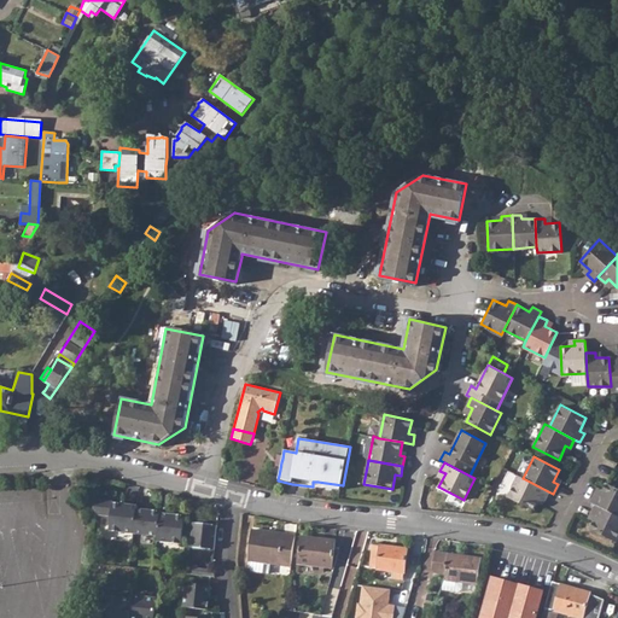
[(544,499),(548,491),(523,478),(518,476),(507,496),(532,509),(540,496),(544,499)]
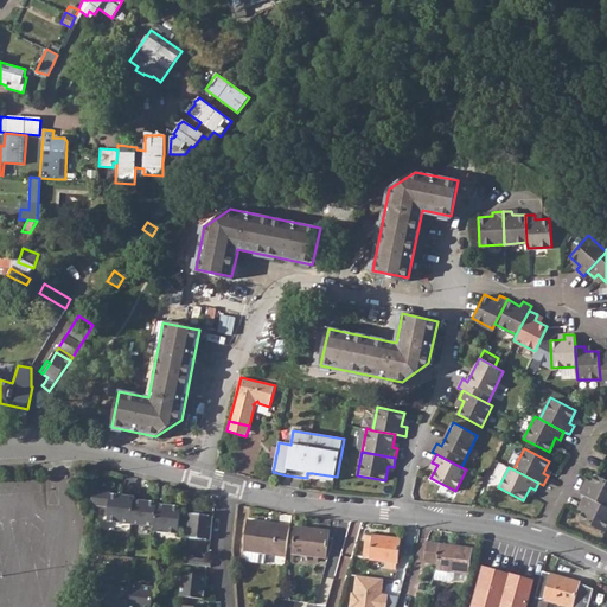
[(580,493),(585,496),(606,508),(606,480),(595,474),(589,487),(583,485),(580,493)]
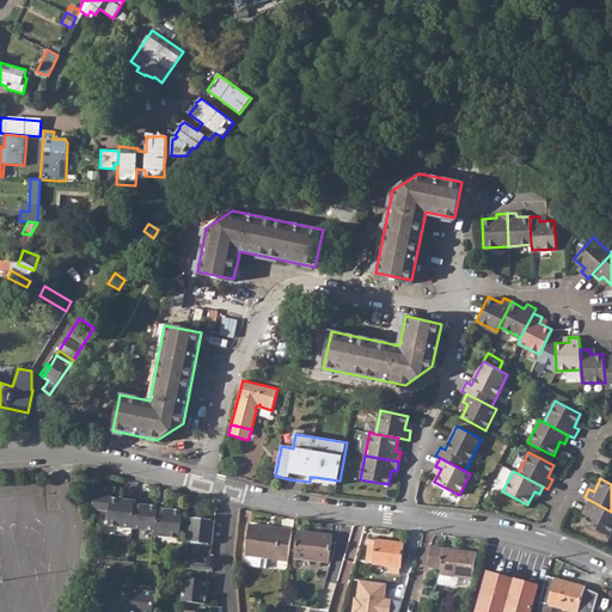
[(95,508),(104,508),(106,493),(97,491),(95,508)]
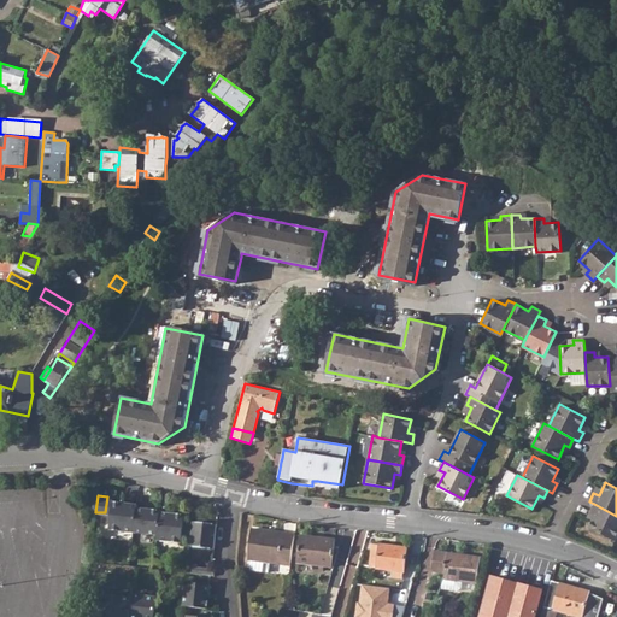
[(112,527),(135,530),(139,505),(139,503),(115,499),(116,498),(107,497),(105,512),(113,513),(112,527)]
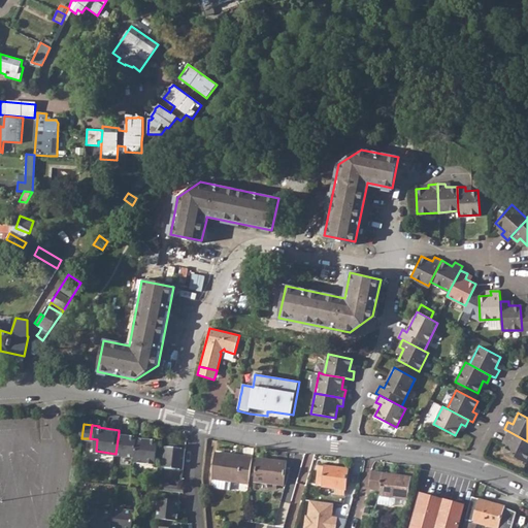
[(527,457),(527,441),(508,431),(504,439),(508,440),(503,452),(525,463),(527,457)]
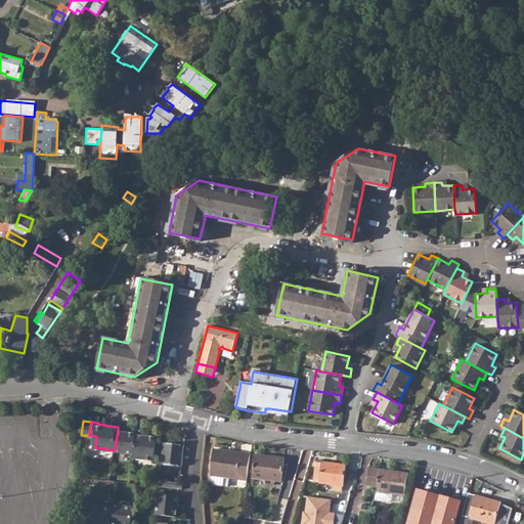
[(115,450),(135,452),(138,433),(138,431),(118,429),(115,450)]
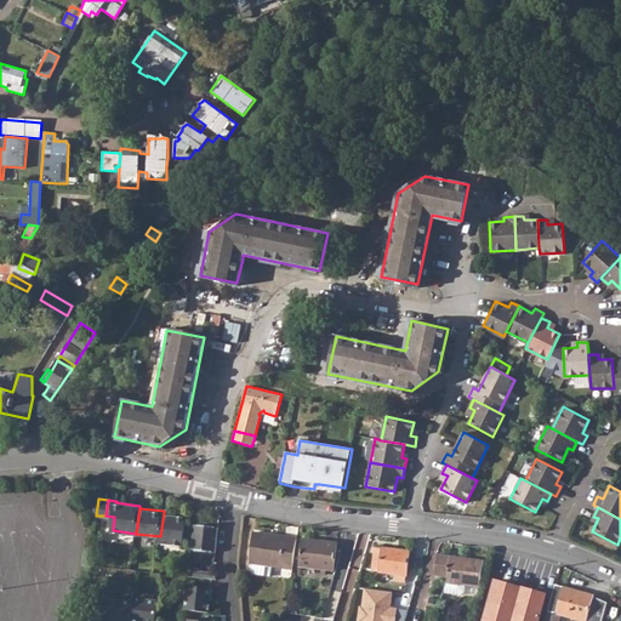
[(160,540),(184,542),(187,516),(164,513),(160,536),(160,540)]
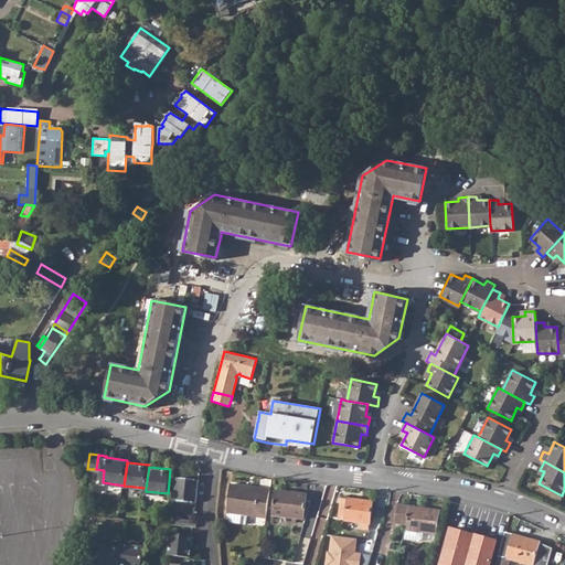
[(176,498),(198,501),(200,478),(187,477),(187,473),(178,472),(176,498)]
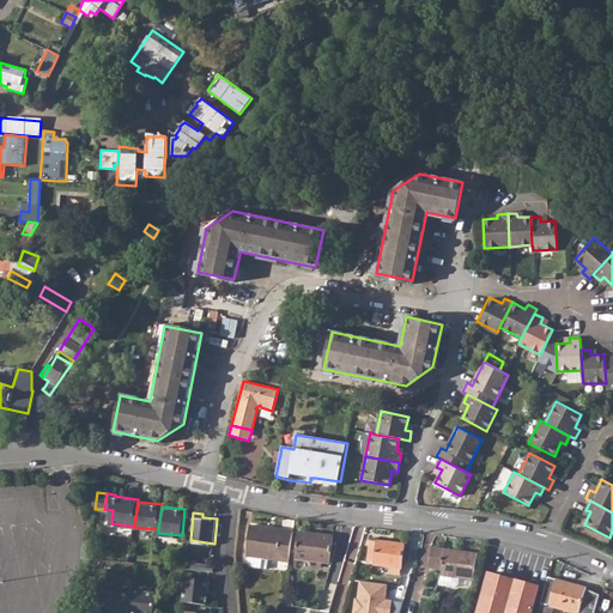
[(246,554),(290,560),(293,532),(249,526),(246,554)]
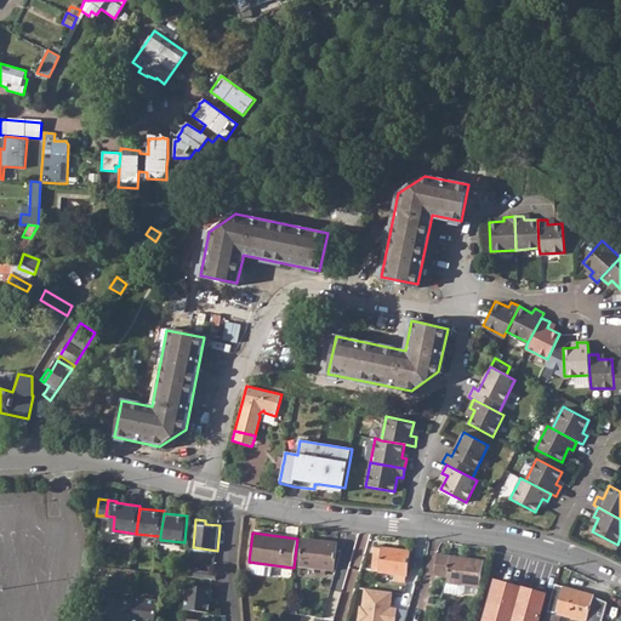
[(314,573),(325,574),(325,569),(341,571),(343,543),(303,539),(300,567),(314,569),(314,573)]
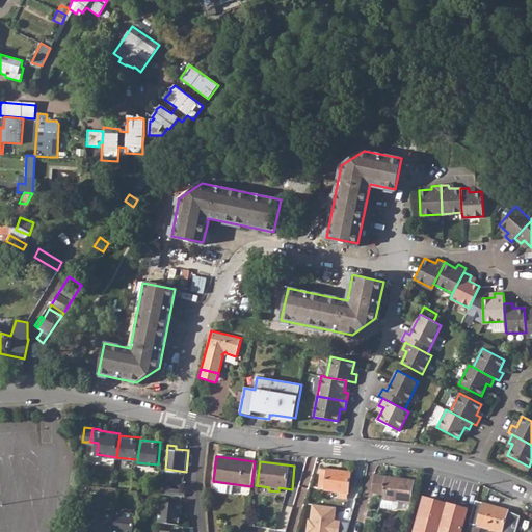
[(338,497),(346,498),(347,493),(348,494),(350,472),(320,469),(319,488),(339,491),(338,497)]
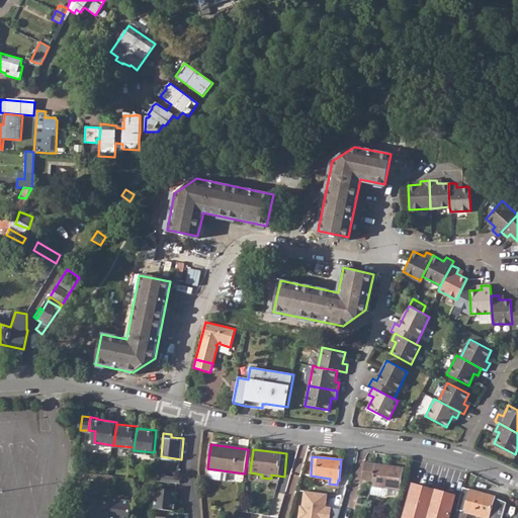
[(362,469),(361,479),(373,481),(375,464),(365,462),(364,469),(362,469)]
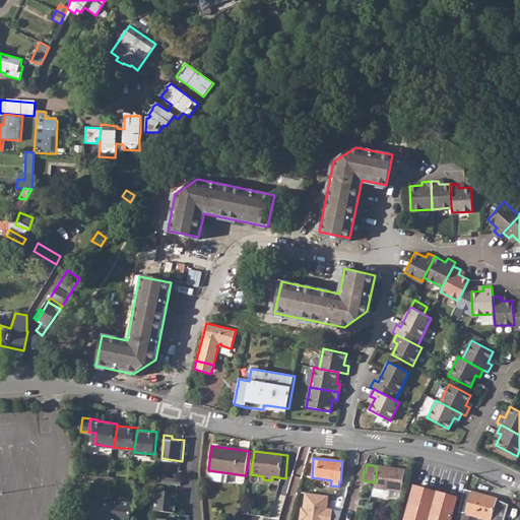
[(403,469),(377,466),(375,482),(374,488),(372,496),(385,497),(387,496),(388,490),(401,492),(403,469)]
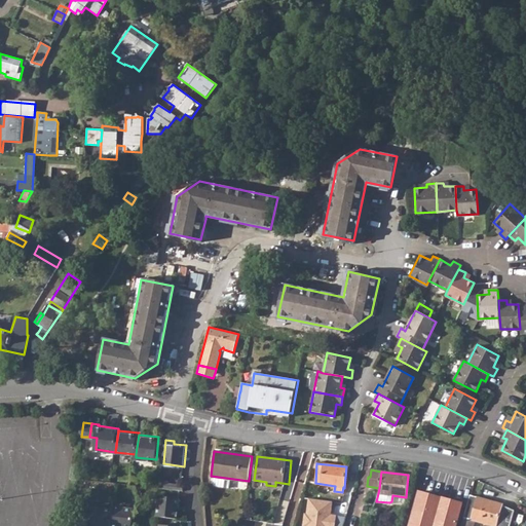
[(409,525),(456,525),(462,503),(445,498),(419,491),(409,525)]
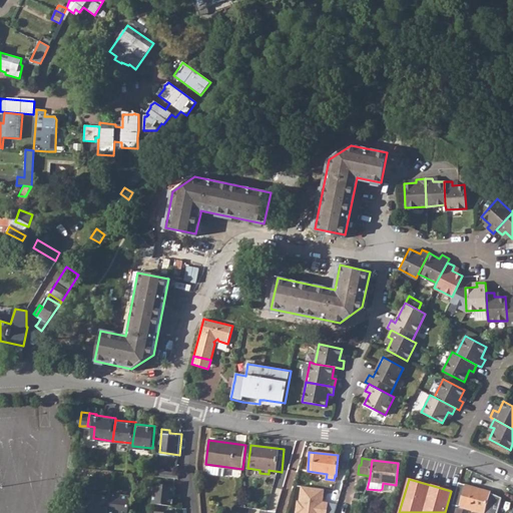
[(152,503),(173,505),(175,486),(154,483),(152,503)]
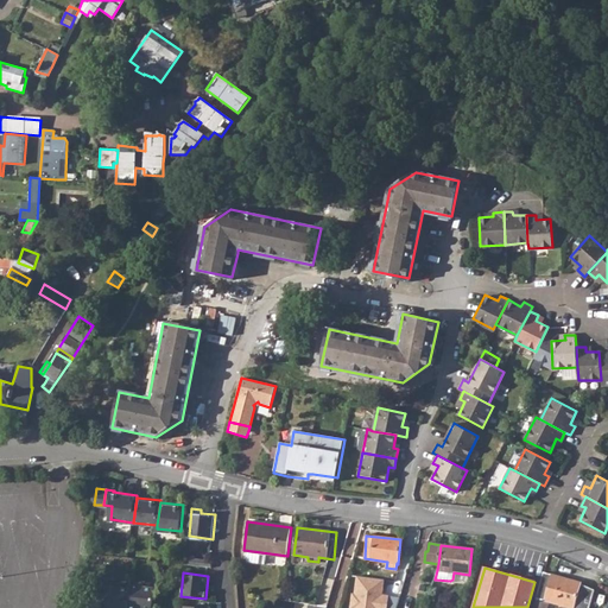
[(533,607),(546,607),(549,602),(572,607),(589,607),(595,589),(581,583),(544,572),(533,607)]
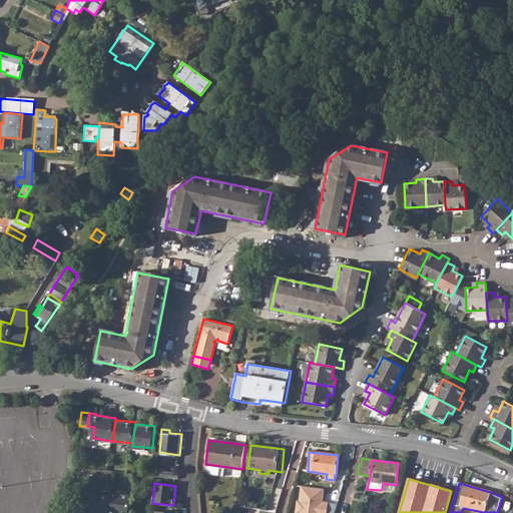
[(112,497),(110,512),(129,512),(132,493),(112,491),(112,497)]
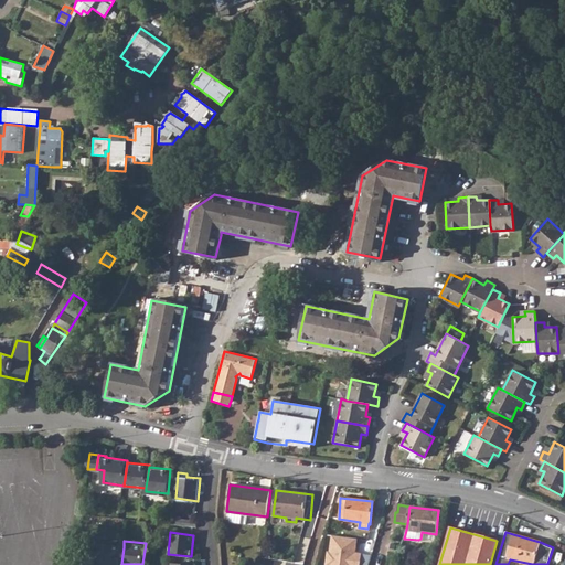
[(120,564),(121,564),(124,547),(100,544),(97,564),(120,564)]
